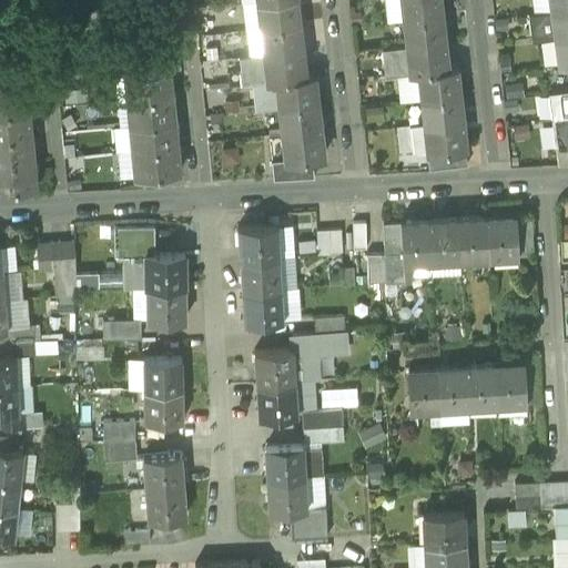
[(262,0),(257,1),(261,27),(298,22),(295,0),(262,0)]
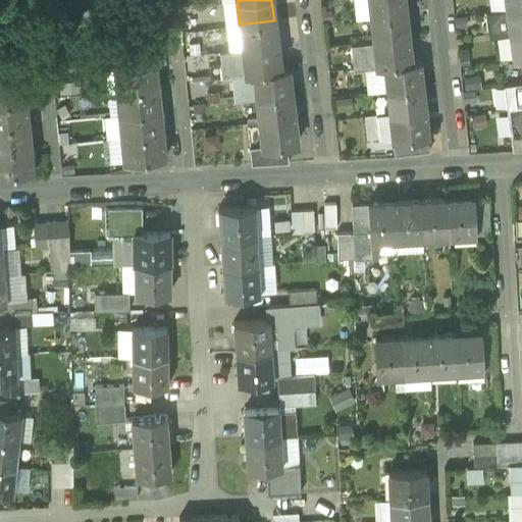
[(352,0),(355,18),(370,17),(368,0),(352,0)]
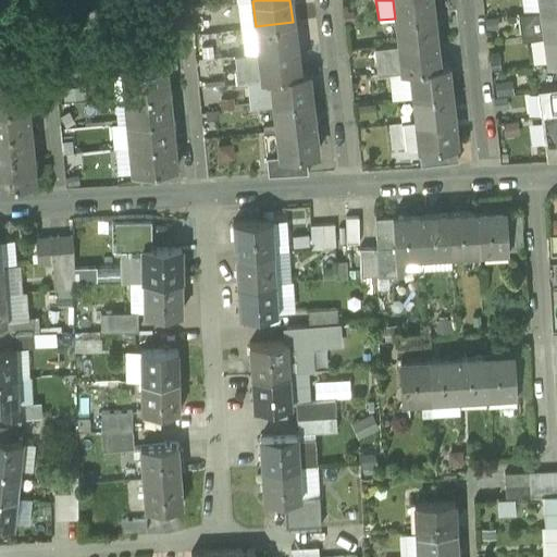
[(393,0),(395,19),(433,14),(431,0),(393,0)]
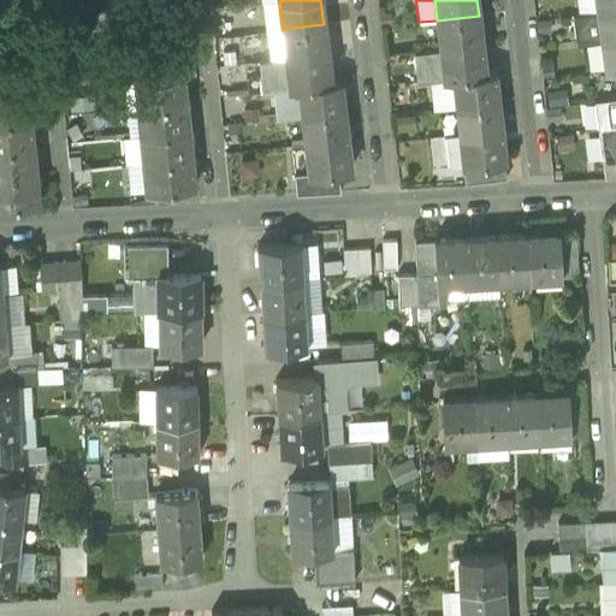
[(596,0),(575,0),(578,15),(598,12),(596,0)]
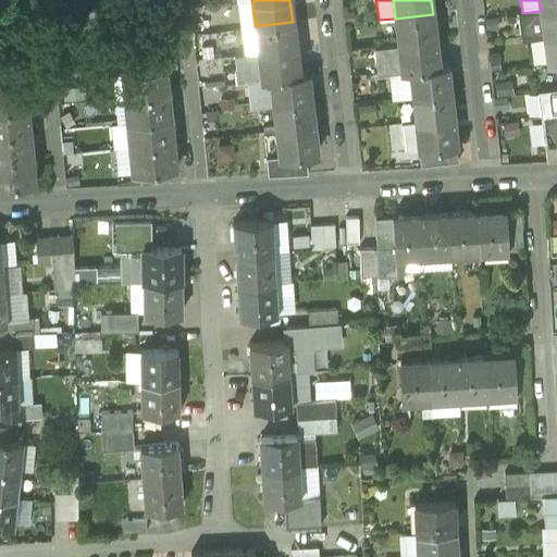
[(556,0),(539,0),(541,11),(556,8),(556,0)]
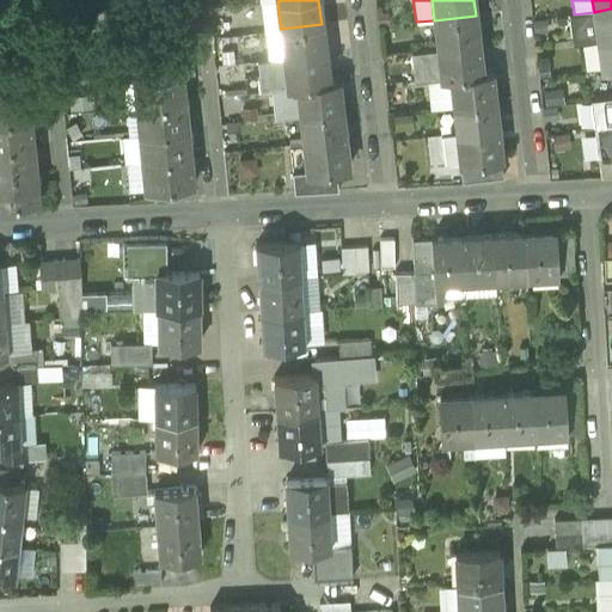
[(265,31),(281,29),(277,1),(261,2),(264,31),(265,31)]
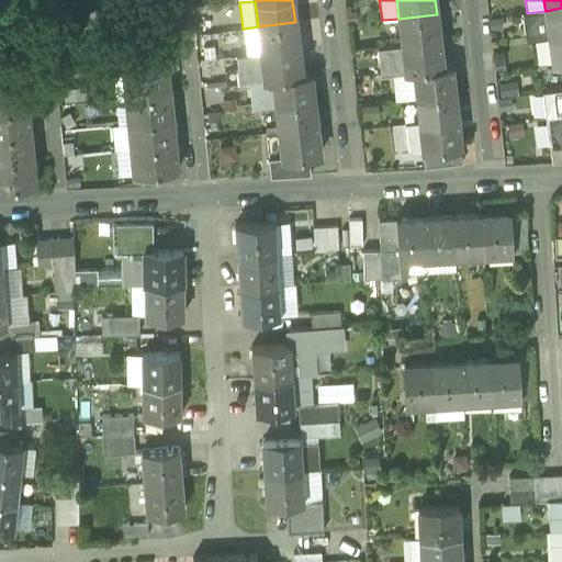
[(561,8),(546,11),(549,37),(550,37),(561,35),(561,8)]
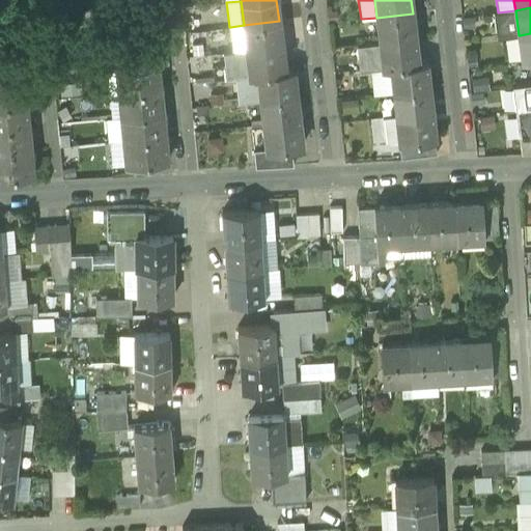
[(502,37),(519,35),(515,10),(498,12),(502,37)]
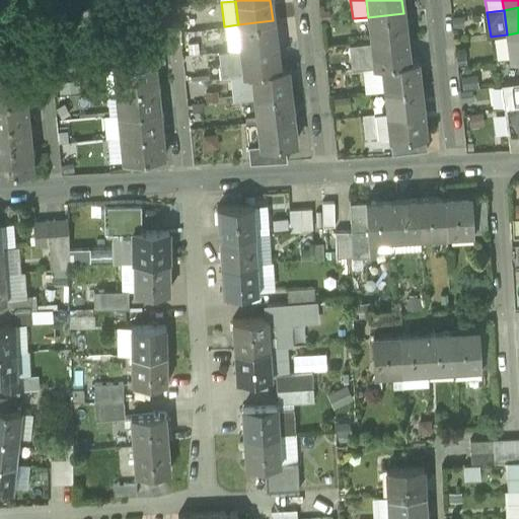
[(491,36),(487,12),(482,13),(486,38),(491,36)]
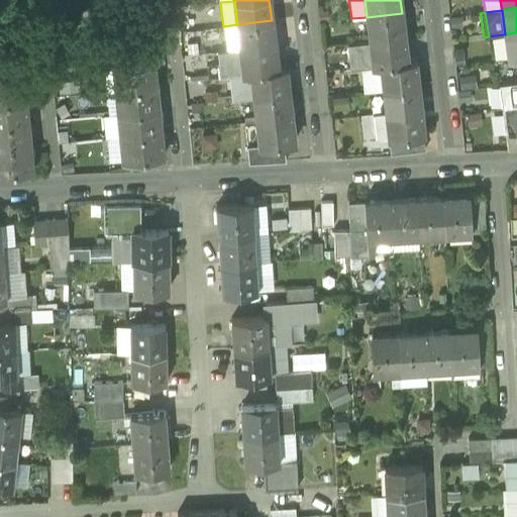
[(367,17),(370,41),(404,37),(402,13),(367,17)]
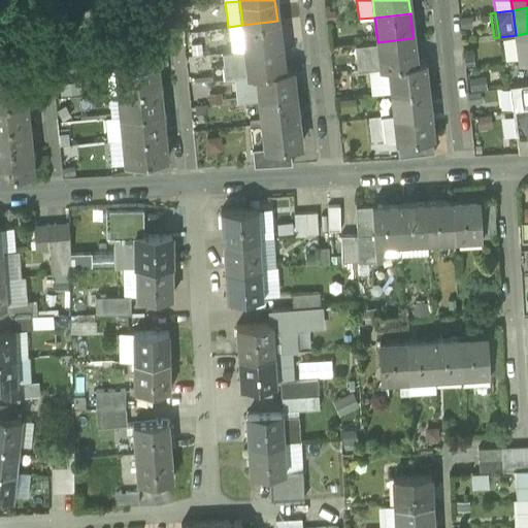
[(242,25),(244,50),(281,45),(277,21),(242,25)]
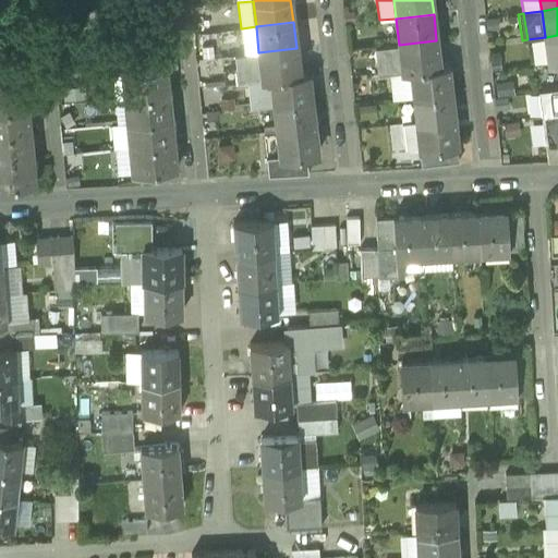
[(258,52),(256,26),(242,28),(245,55),(258,52)]
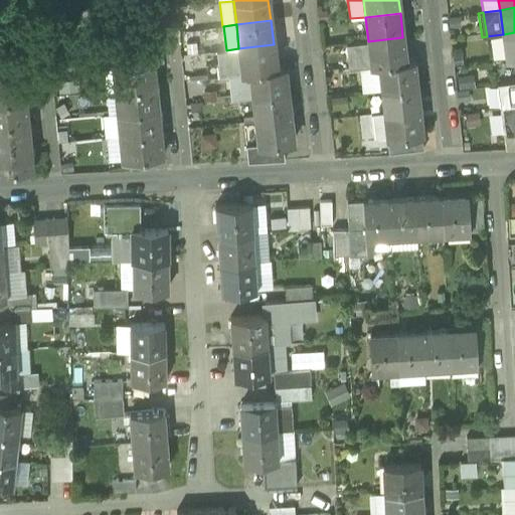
[(507,57),(514,57),(514,56),(514,32),(504,34),(507,57)]
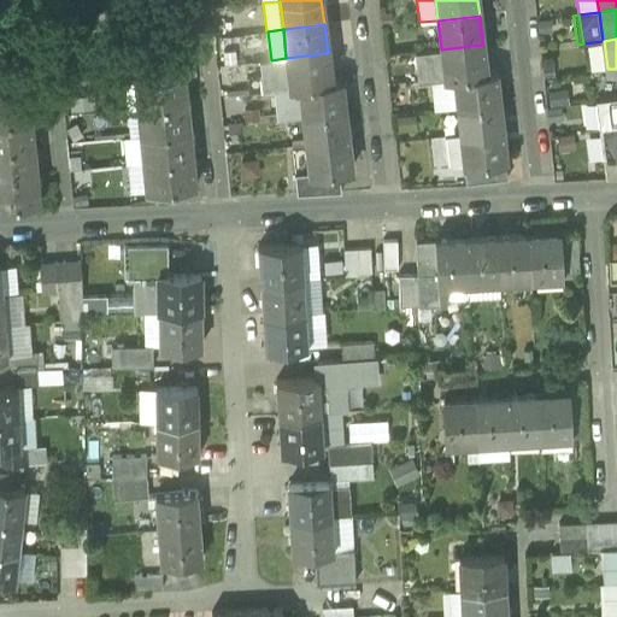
[(482,45),(441,50),(445,78),(454,78),(454,77),(486,74),(482,45)]
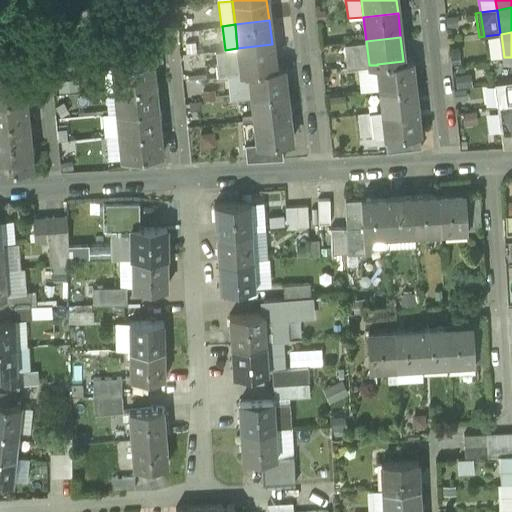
[(357,67),(369,65),(366,41),(344,43),(344,45),(349,45),(351,65),(347,66),(347,68),(357,67)]
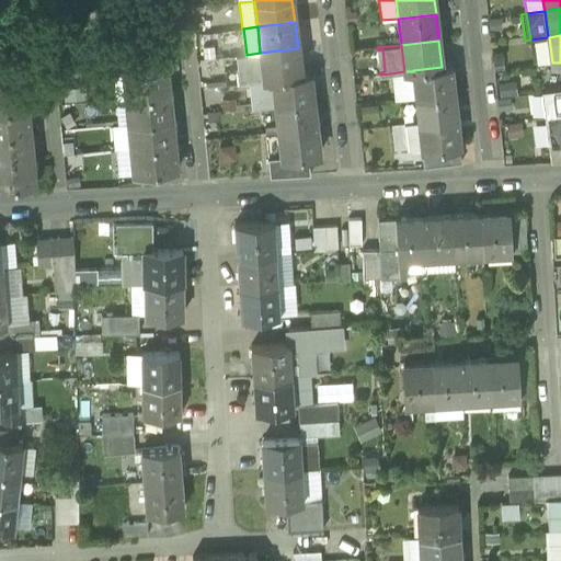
[(298,48),(260,53),(263,79),(273,78),(300,75),(298,48)]
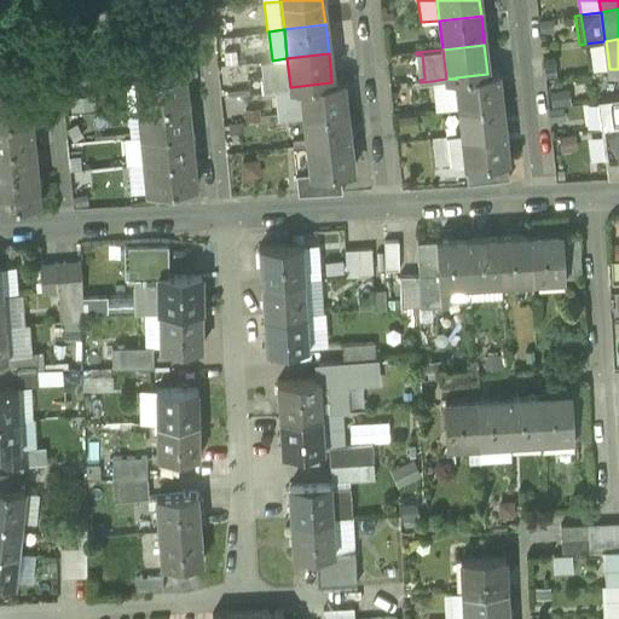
[(279,88),(290,87),(287,58),(272,61),(266,61),(268,90),(273,90),(279,88)]
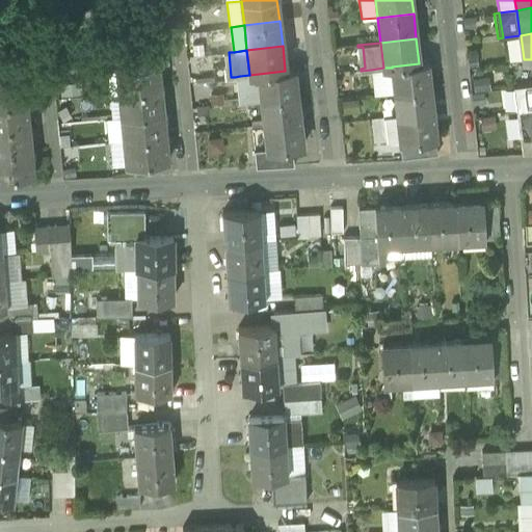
[(158,64),(163,64),(169,63),(168,53),(116,57),(117,69),(122,69),(158,64)]
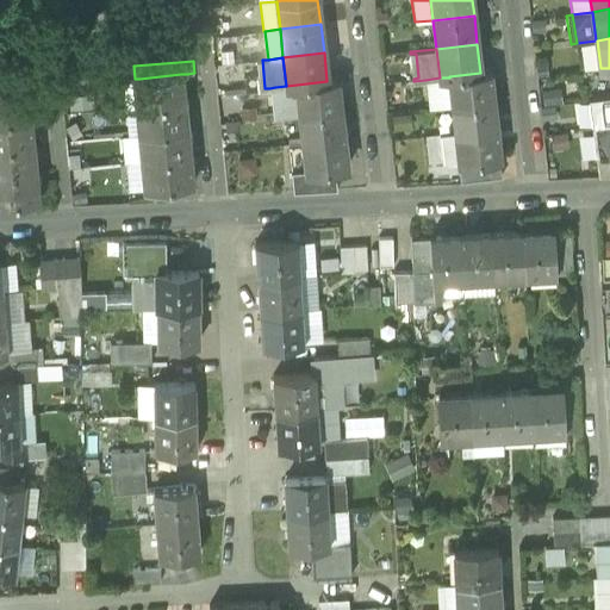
[(135,79),(134,66),(123,67),(126,107),(142,106),(139,79),(135,79)]
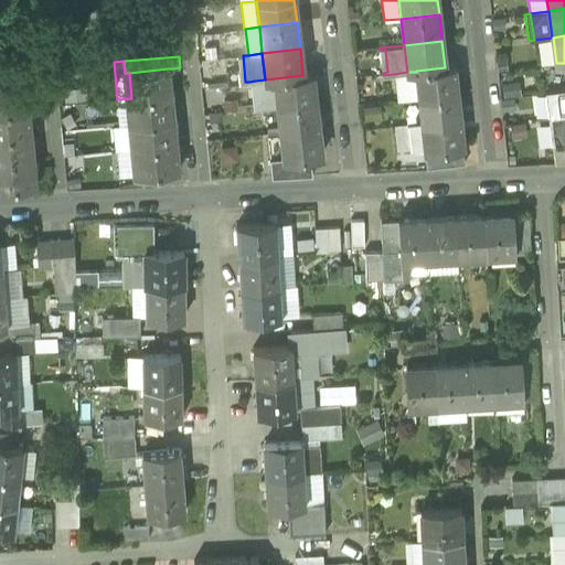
[(416,72),(418,97),(457,93),(454,66),(445,67),(416,71),(416,72)]
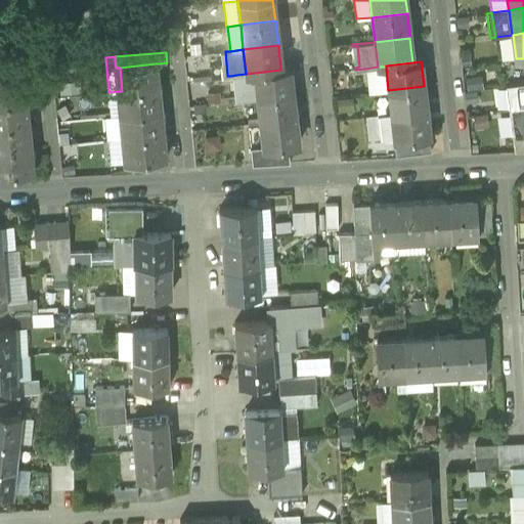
[(120,68),(122,91),(158,87),(157,75),(156,63),(120,68)]
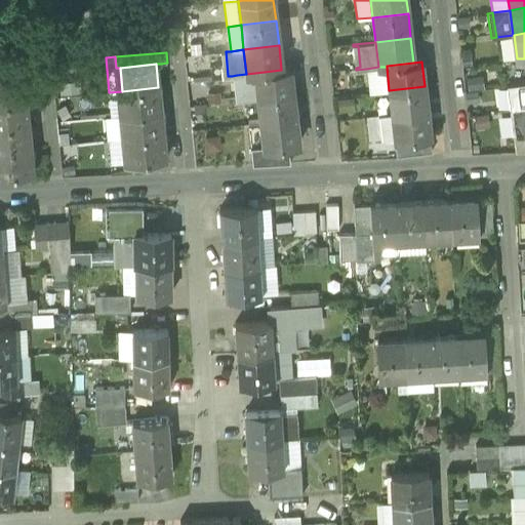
[(368,92),(389,90),(387,67),(378,67),(366,69),(368,92)]
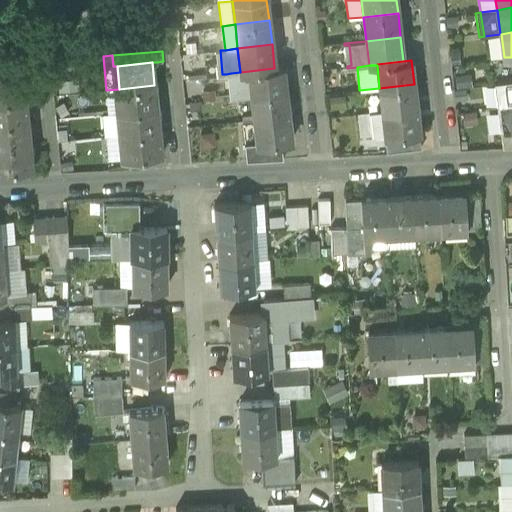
[(274,68),(249,71),(251,95),(286,91),(283,67),(274,68)]
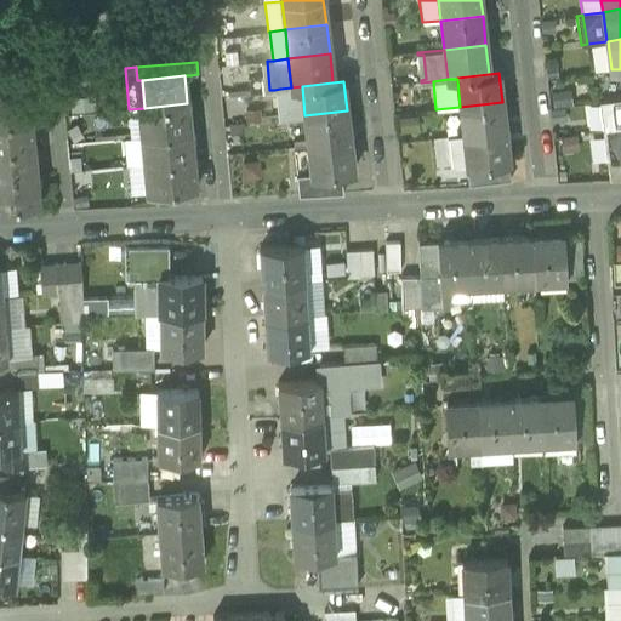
[(284,118),(305,115),(302,86),(291,87),(280,89),(284,118)]
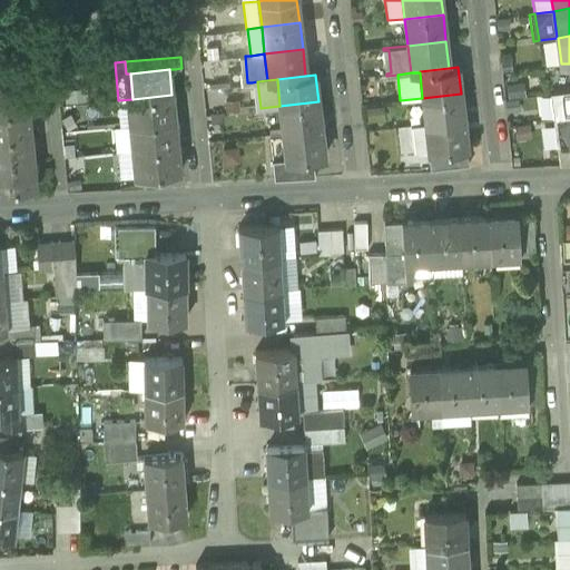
[(522,81),(505,84),(508,98),(524,96),(522,81)]
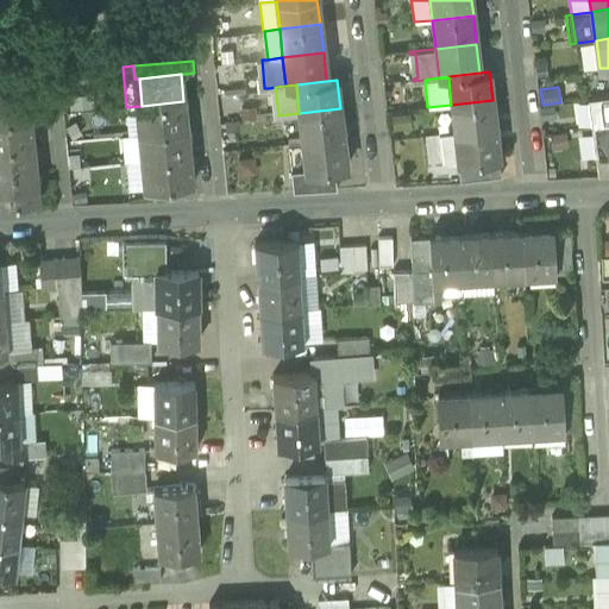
[(27,88),(0,90),(0,119),(30,117),(27,88)]
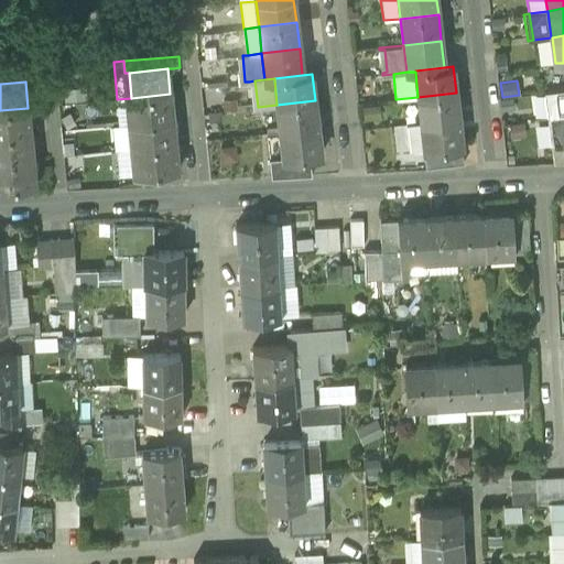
[(85,87),(63,89),(64,102),(86,100),(85,87)]
